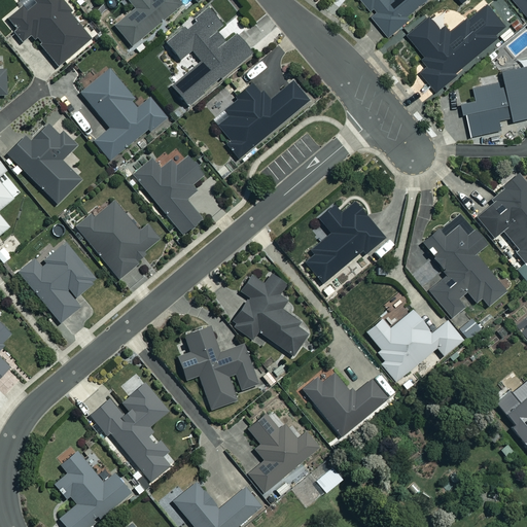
[(16,0),(18,0),(23,6),(4,21),(22,42),(29,36),(32,39),(38,40),(38,47),(56,68),(90,40),(67,13),(69,11),(59,0),(16,0)]
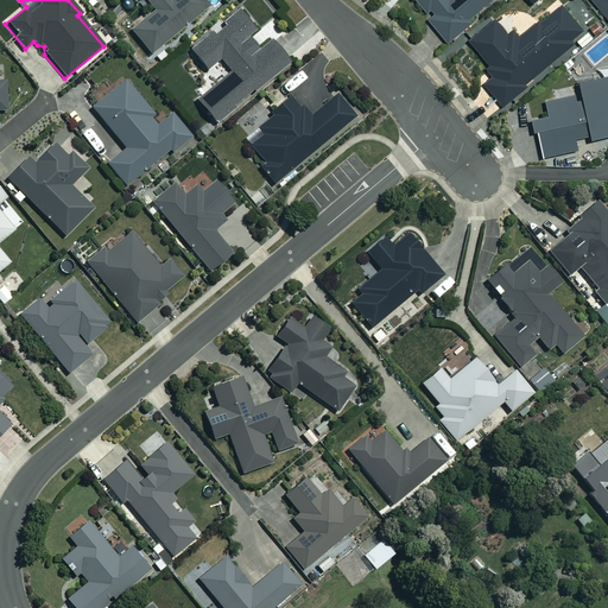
[(229,0),(145,0),(154,12),(131,31),(151,55),(214,4),(210,0),(222,0),(226,4),(229,0)]
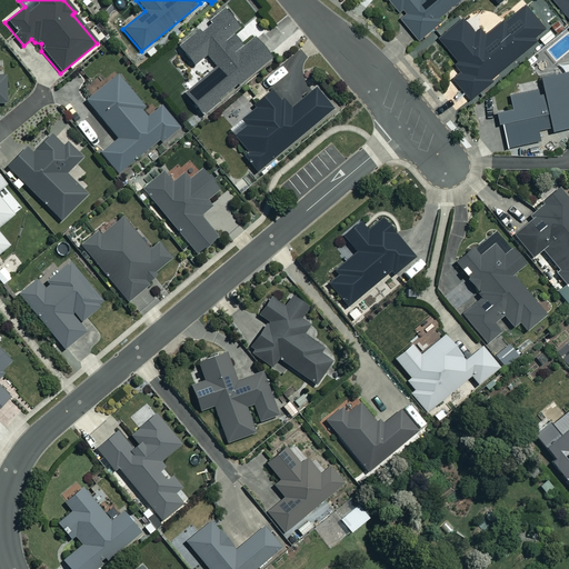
[(459,0),(389,0),(399,11),(396,15),(419,40),(440,21),(438,19),(459,0)]
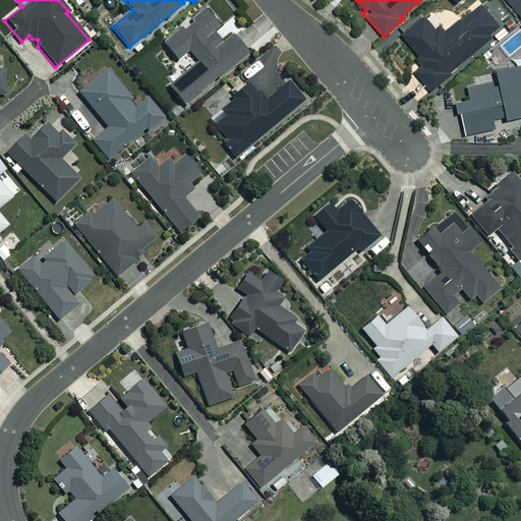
[(520,0),(507,0),(520,17),(520,0)]
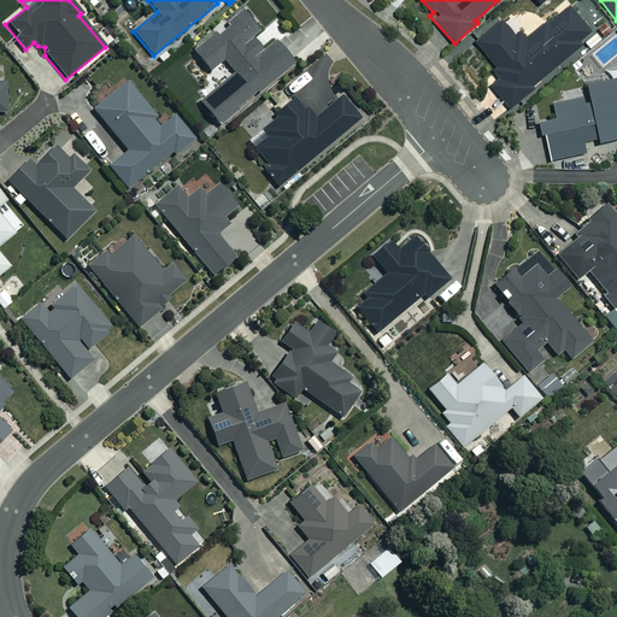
[(591,31),(569,5),(527,39),(519,30),(513,35),(501,19),(476,41),(503,75),(491,86),(510,109),(532,90),(529,88),(581,46),(577,42),(591,31)]
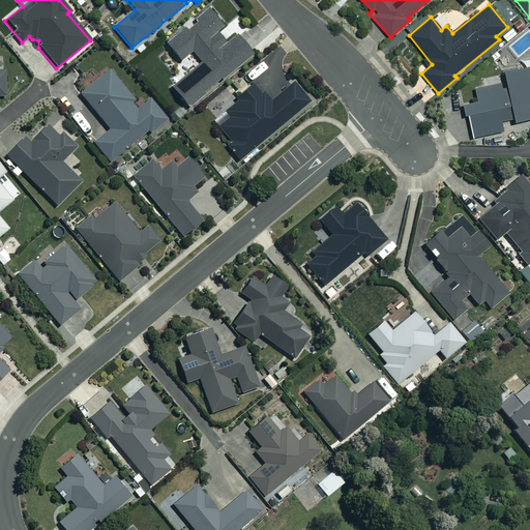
[(223,26),(209,9),(167,46),(179,61),(190,52),(201,63),(171,88),(187,108),(251,54),(234,34),(224,43),(214,33),(223,26)]
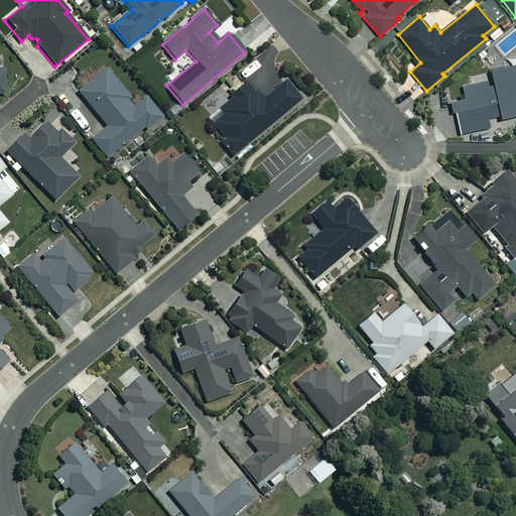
[(515,63),(489,70),(491,79),(462,86),(465,98),(452,101),(459,133),(488,127),(486,117),(499,115),(500,118),(515,114),(515,63)]
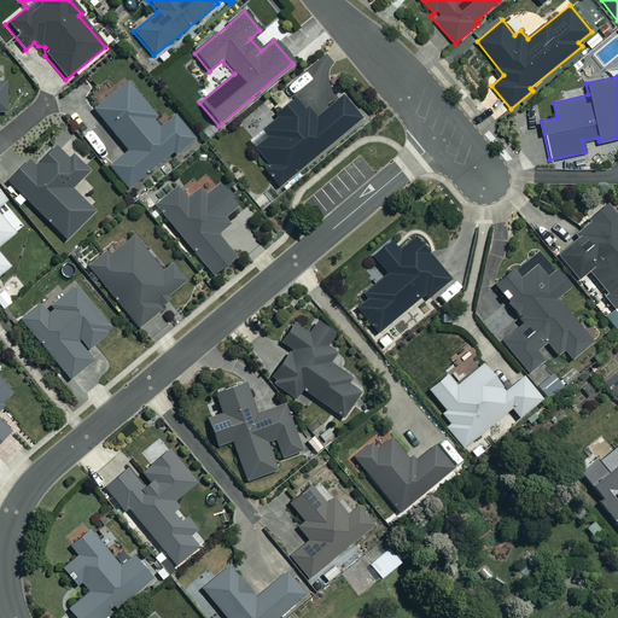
[(155,115),(126,80),(91,109),(127,152),(110,167),(128,188),(172,152),(174,155),(193,139),(174,117),(168,117),(157,127),(150,118),(155,115)]
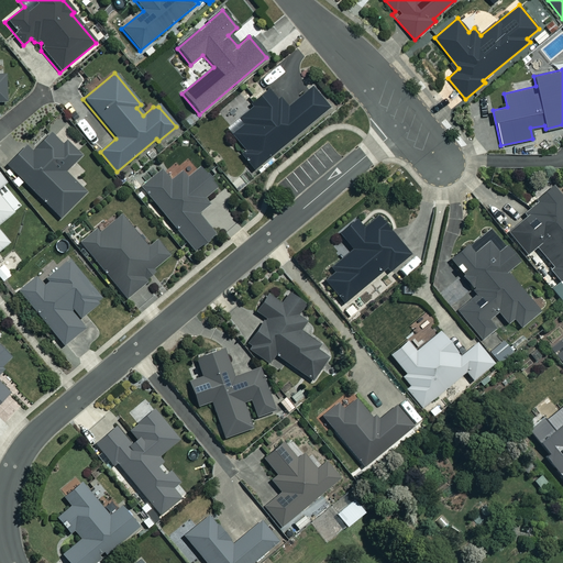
[(328,108),(310,88),(286,109),(271,90),(224,130),(243,152),(239,155),(254,173),(328,108)]
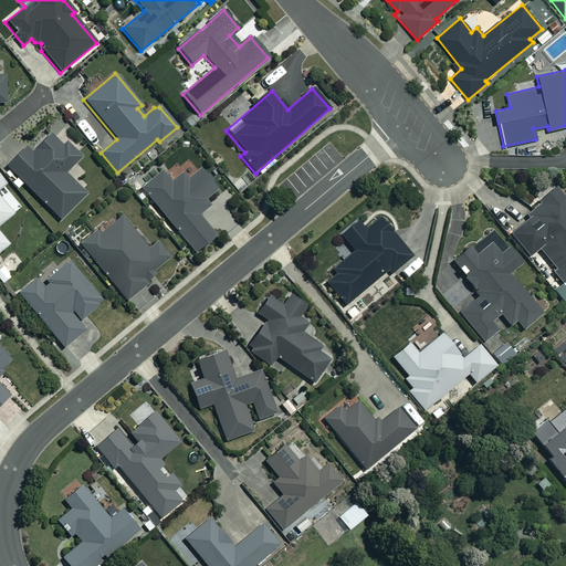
[(61,146),(49,135),(31,154),(24,147),(6,166),(60,220),(85,195),(64,174),(81,157),(65,143),(61,146)]
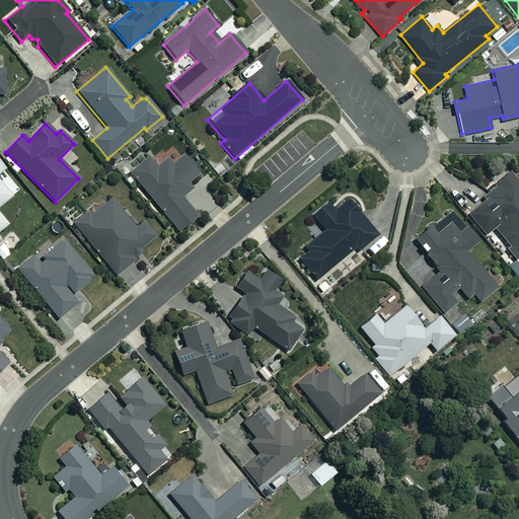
[(199,172),(182,153),(171,163),(166,157),(155,165),(148,157),(130,172),(177,231),(196,216),(181,198),(193,189),(188,181),(199,172)]
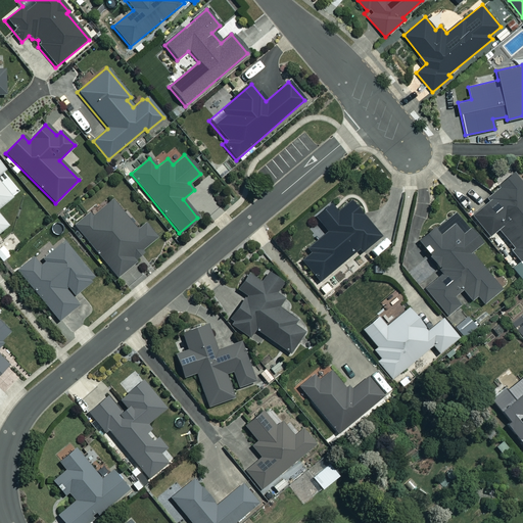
[(0,172),(4,170),(0,164),(0,231),(7,226),(0,216),(0,206),(11,197),(0,183),(0,172)]
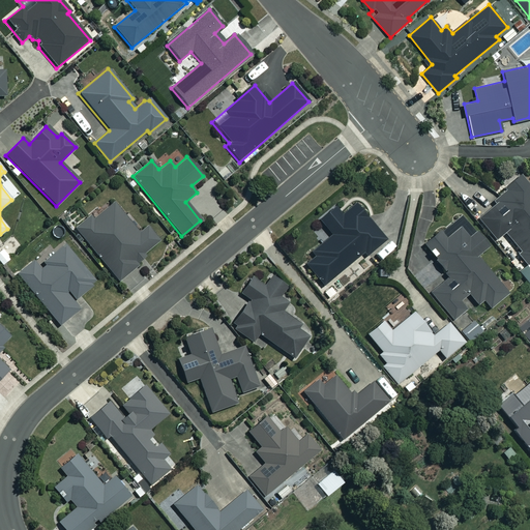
[(494,241),(503,234),(529,265),(529,188),(519,175),(497,194),(499,196),(491,202),(494,206),(476,221),(494,241)]
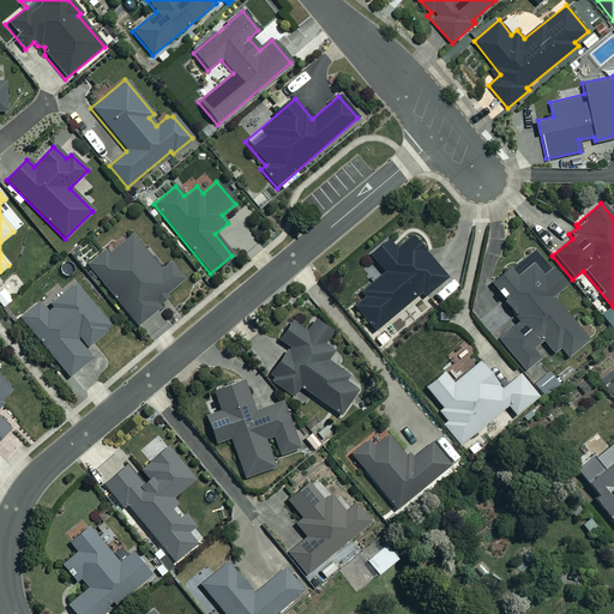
[(161,270),(130,233),(88,268),(138,326),(160,308),(156,305),(185,281),(169,263),(161,270)]
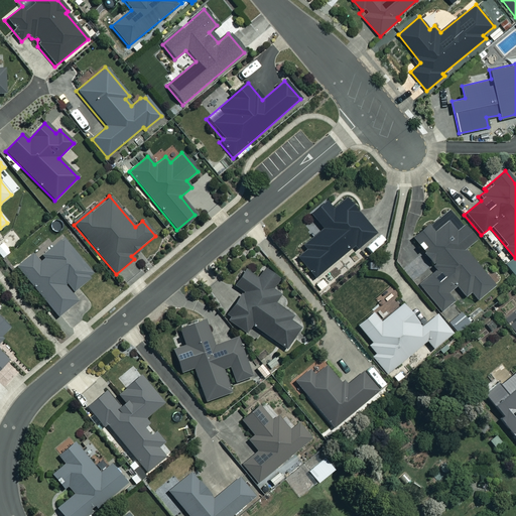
[(375,234),(345,200),(333,210),(326,202),(310,215),(323,230),(293,255),(313,279),(352,247),(355,251),(375,234)]
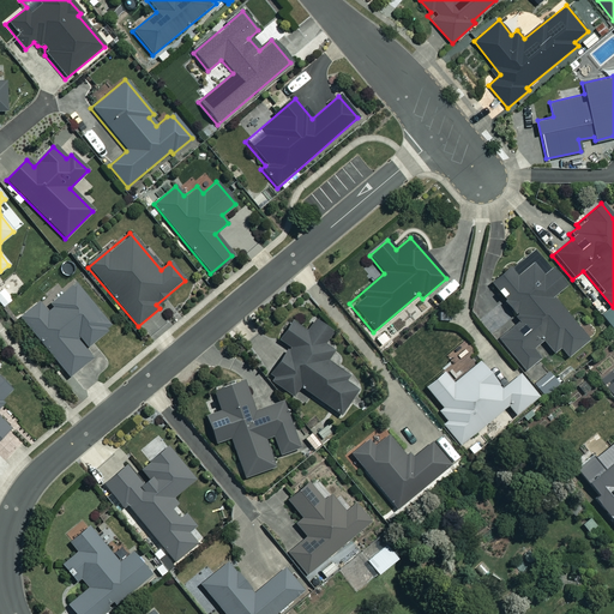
[(563,287),(534,250),(489,284),(519,321),(497,339),(524,374),(541,361),(531,349),(542,341),(553,354),(559,348),(567,357),(588,341),(552,296),(563,287)]
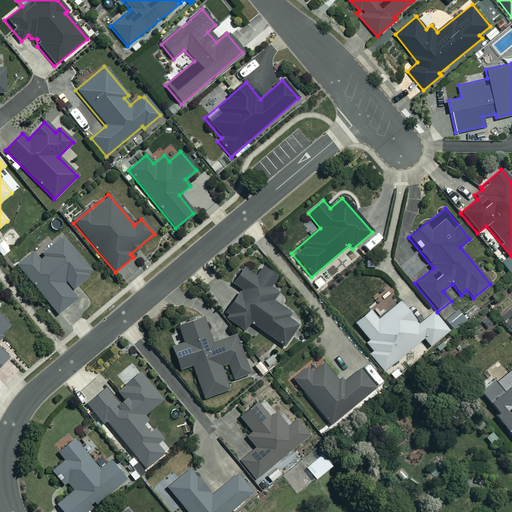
[(92,274),(62,237),(36,258),(32,253),(17,266),(57,314),(76,298),(71,291),(92,274)]
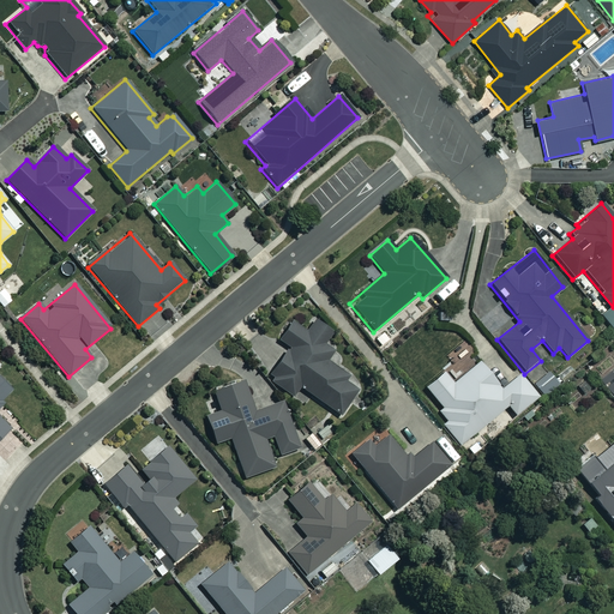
[(12,300),(1,289),(0,289),(0,304),(2,307),(12,300)]
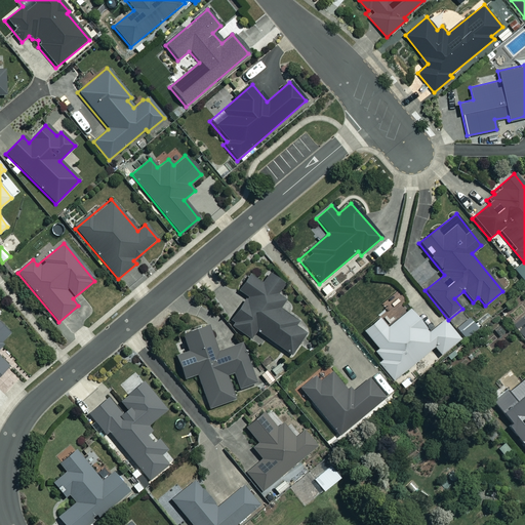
[(261,285),(247,275),(236,289),(246,296),(228,322),(250,338),(256,330),(290,356),(306,334),(295,326),(297,322),(279,309),(285,299),(277,293),(283,285),(269,275),(261,285)]
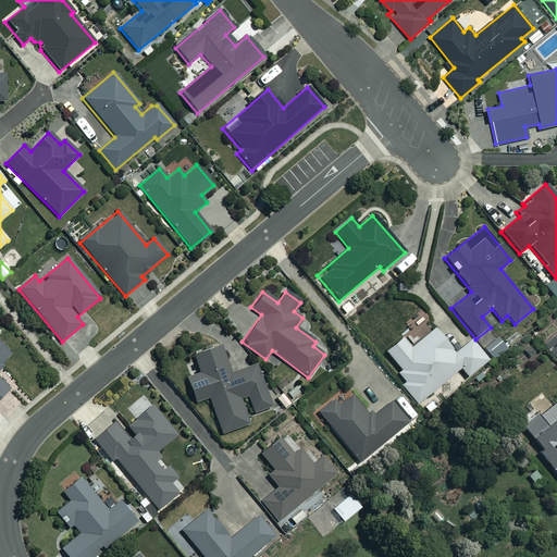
[(543,322),(531,331),(537,339),(549,331),(543,322)]
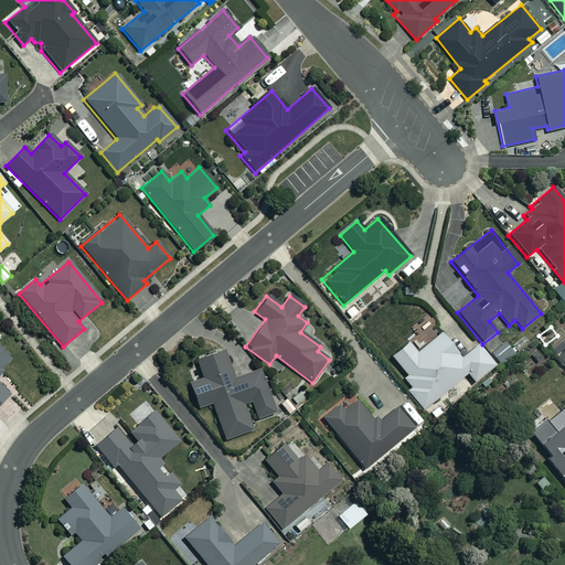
[(407,375),(403,379),(411,387),(407,390),(423,409),(467,373),(473,382),(496,364),(479,344),(461,359),(440,333),(418,352),(415,348),(396,363),(407,375)]
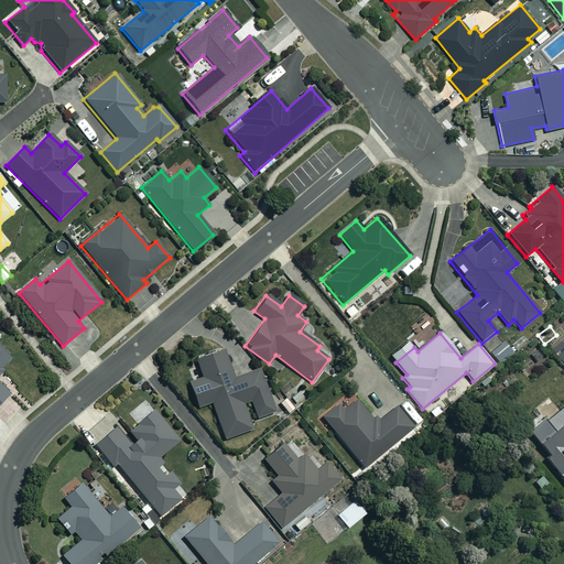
[(563,336),(550,349),(563,366),(563,336)]
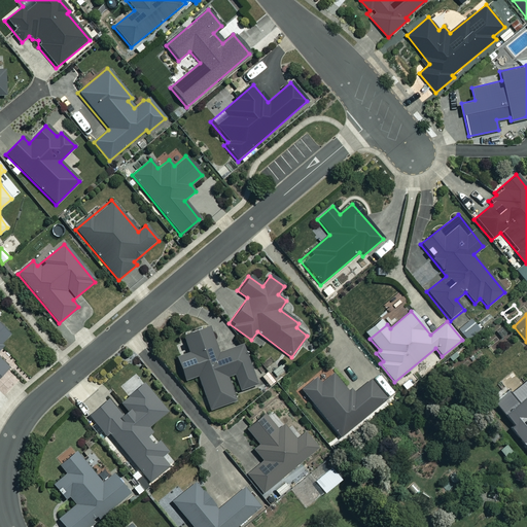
[(0,376),(8,367),(0,359),(0,343),(9,334),(0,324),(0,376)]
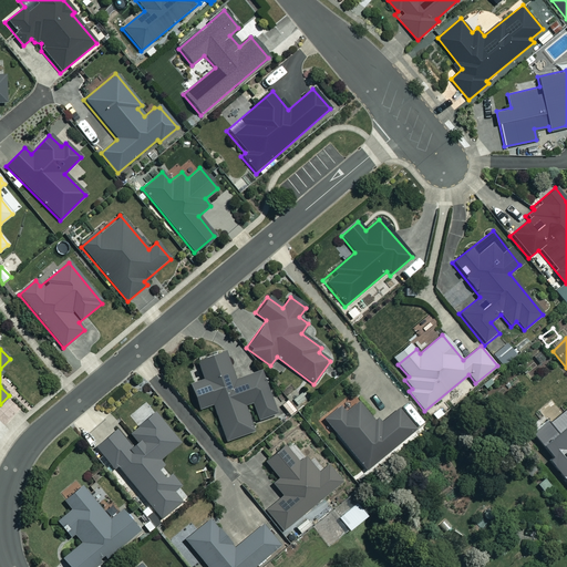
[(235,381),(224,351),(195,362),(203,380),(188,385),(198,410),(210,405),(224,442),(253,431),(250,423),(275,414),(259,371),(235,381)]
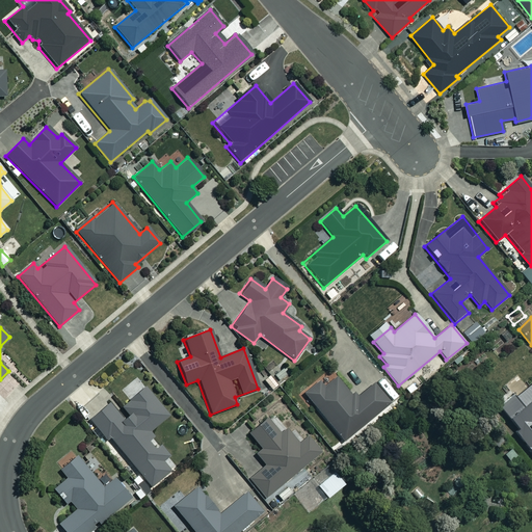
[(351,395),(336,377),(323,387),(319,381),(303,394),(343,442),(391,402),(374,382),(358,396),(351,395)]
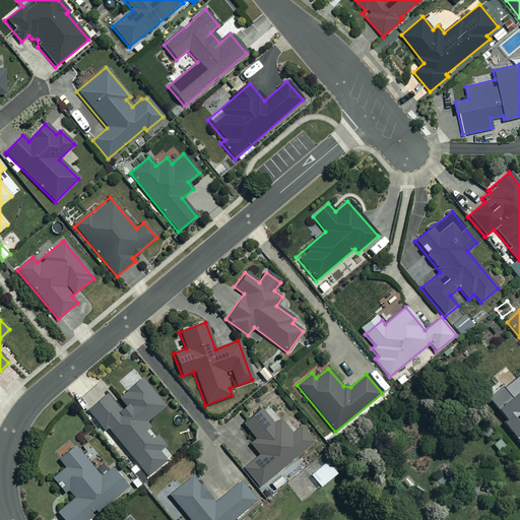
[(519,371),(503,386),(502,384),(488,395),(506,416),(503,419),(519,440),(519,371)]
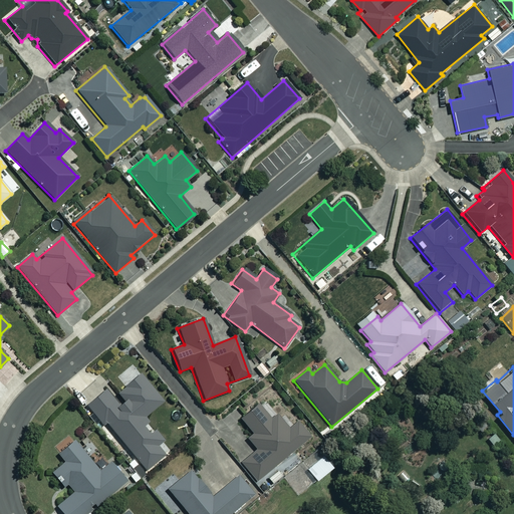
[(162,402),(139,373),(115,393),(122,401),(119,403),(107,387),(86,405),(103,425),(105,423),(146,471),(165,455),(157,446),(163,441),(144,417),(162,402)]
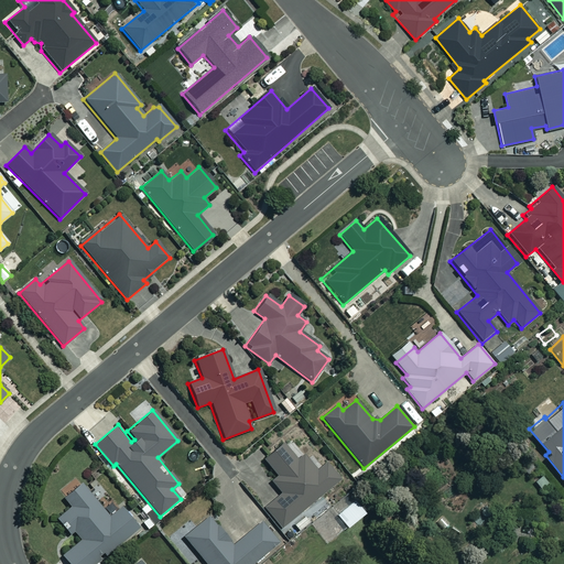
[(296,461),(281,443),(262,459),(277,476),(270,481),(281,494),(263,509),(281,529),(338,479),(325,464),(316,472),(302,455),(296,461)]
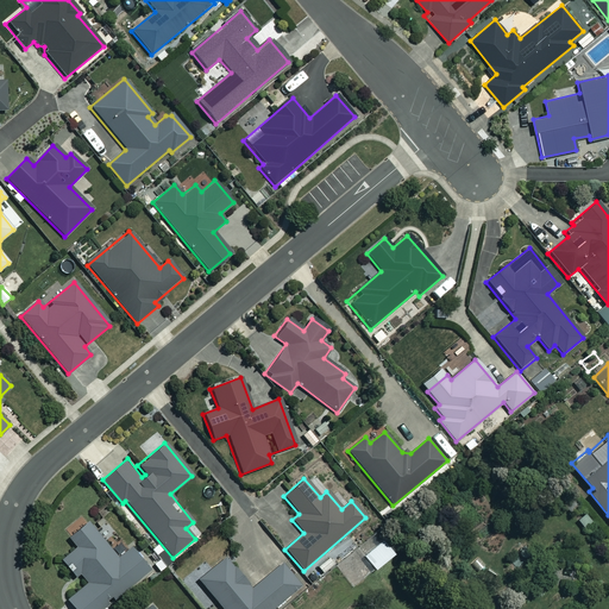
[(117,559),(87,522),(68,538),(76,547),(61,560),(74,577),(79,573),(87,583),(67,600),(74,608),(101,608),(149,571),(130,547),(117,559)]
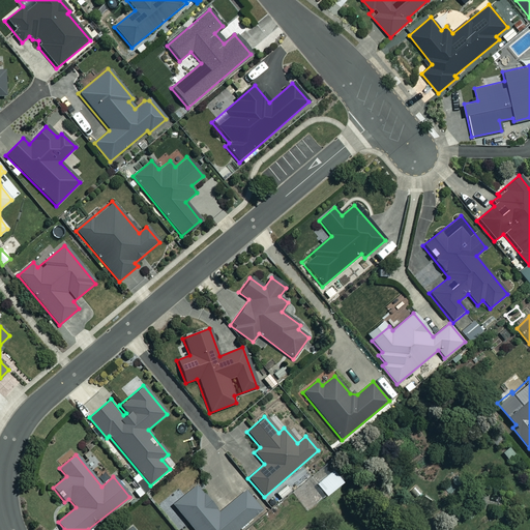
[(342,483),(332,471),(316,484),(325,496),(342,483)]
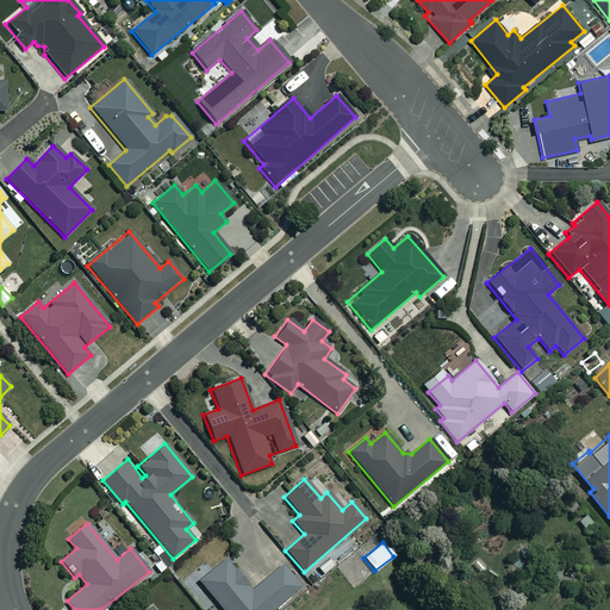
[(251,590),(224,559),(198,582),(222,609),(269,609),(300,584),(282,564),(251,590)]
